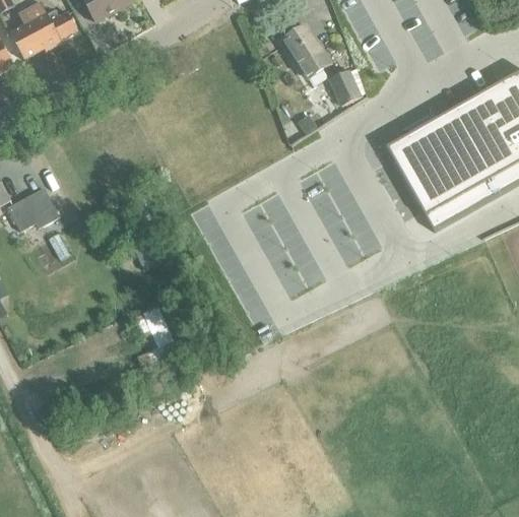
[(0,0),(0,12),(15,4),(12,0),(0,0)]
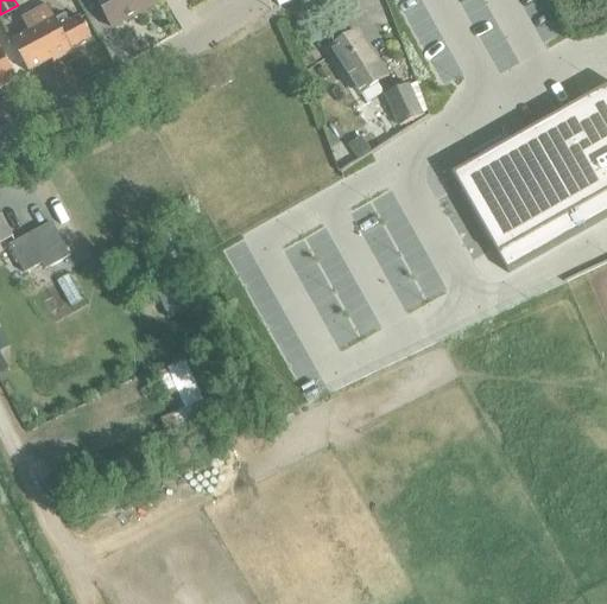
[(100,0),(113,25),(157,1),(156,0),(100,0)]
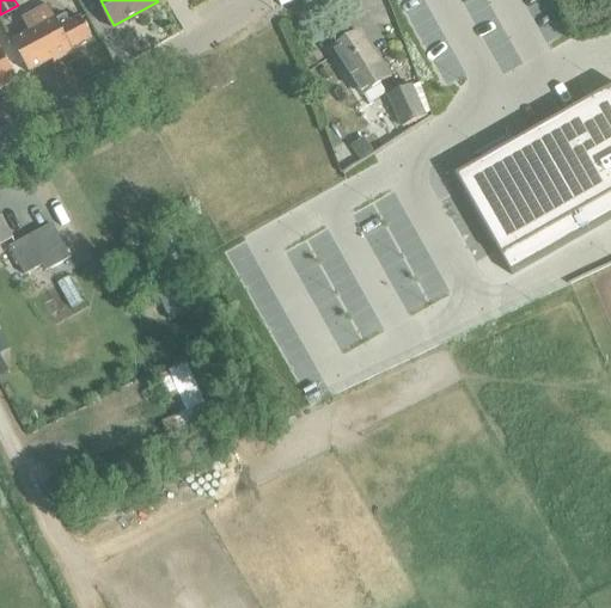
[(90,29),(91,28),(90,25),(87,26),(81,13),(71,19),(66,11),(56,16),(49,1),(23,16),(30,30),(13,40),(30,69),(93,36),(90,29)]
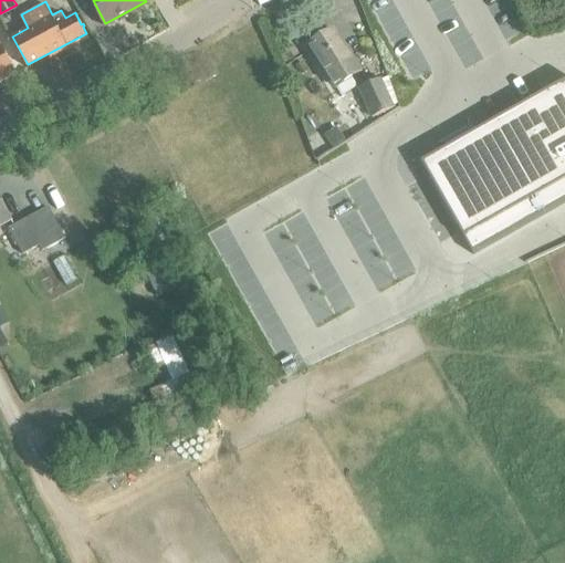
[(309,43),(327,73),(328,72),(337,83),(356,71),(348,59),(352,56),(333,28),(309,43)]
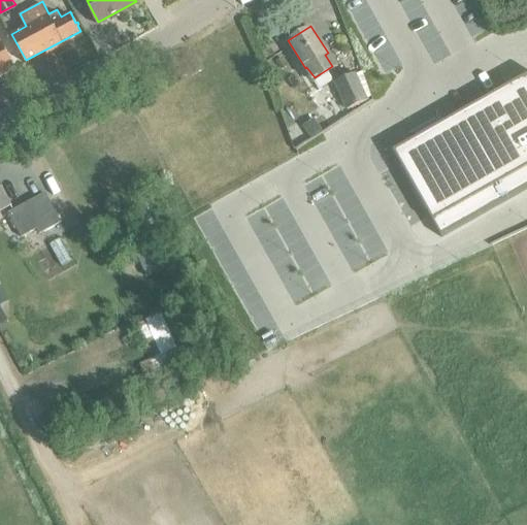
[(0,73),(15,66),(0,37),(0,73)]
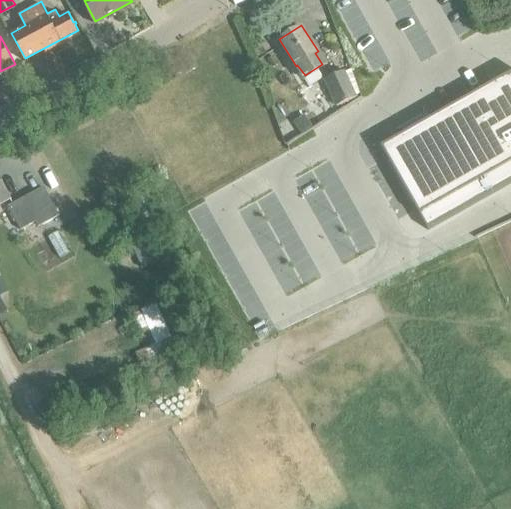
[(510,69),(380,144),(428,229),(510,182),(510,69)]
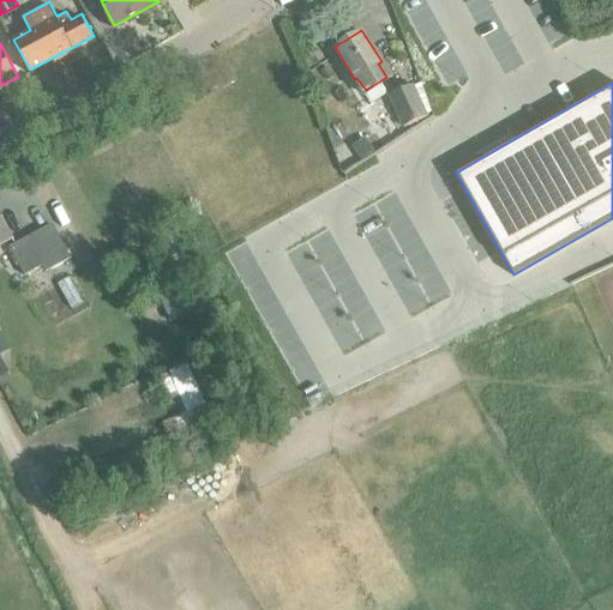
[(414,85),(396,94),(409,125),(428,116),(414,85)]
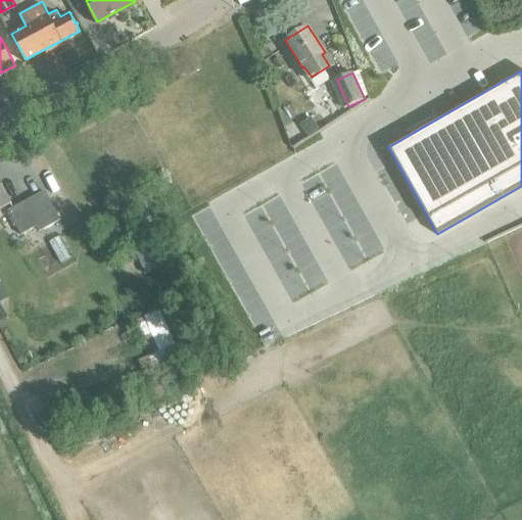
[(312,114),(301,122),(309,134),(313,131),(320,127),(312,114)]
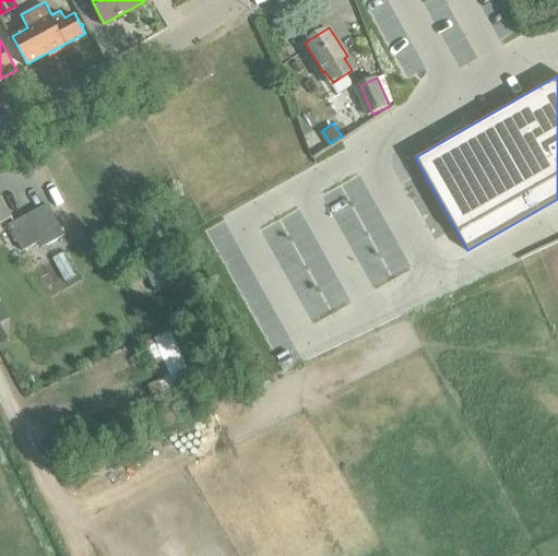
[(0,220),(11,214),(0,193),(0,220)]
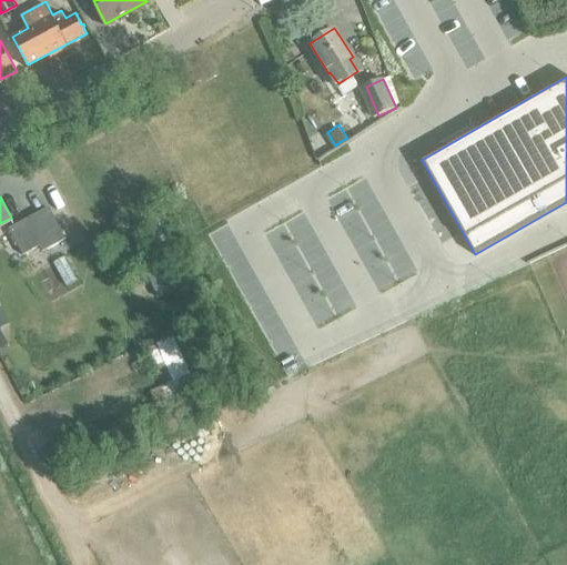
[(49,205),(9,228),(23,253),(40,244),(42,250),(66,238),(49,205)]
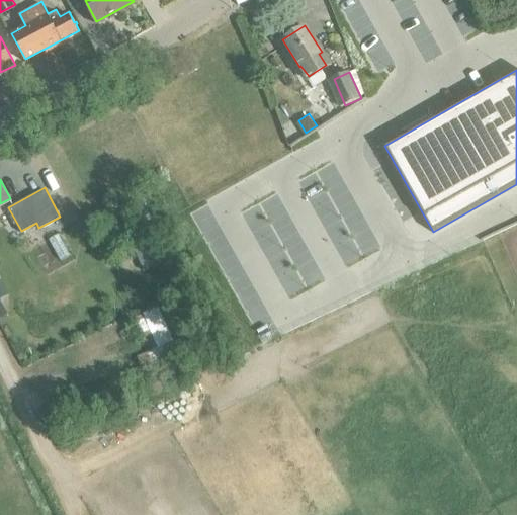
[(158,237),(135,247),(144,269),(167,259),(158,237)]
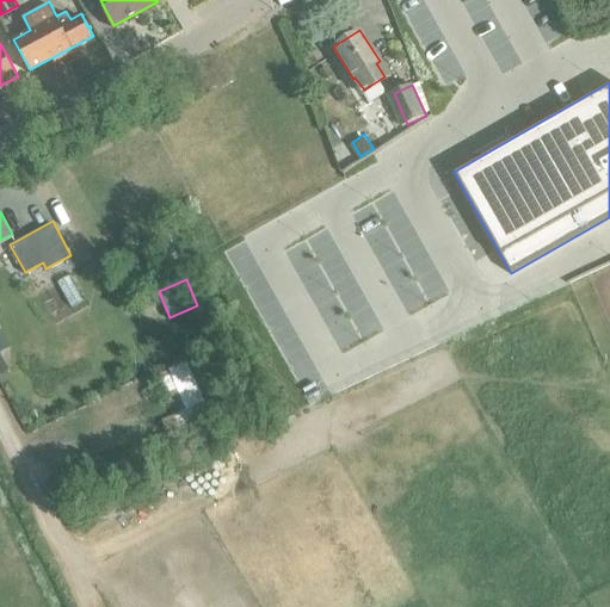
[(0,352),(11,347),(0,328),(0,352)]
